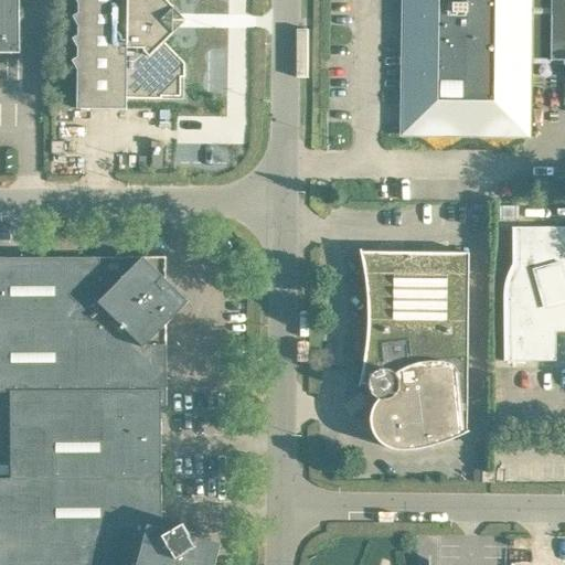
[(0,0),(0,52),(20,53),(19,0),(0,0)]
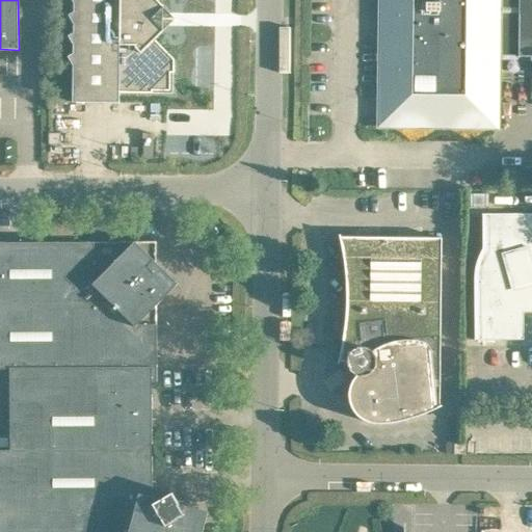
[(71,0),(73,3),(73,11),(68,15),(73,24),(73,32),(68,35),(73,45),(73,54),(68,56),(73,65),(72,102),(118,103),(118,92),(173,94),(173,73),(174,73),(174,64),(174,60),(154,40),(175,20),(156,0),(71,0)]
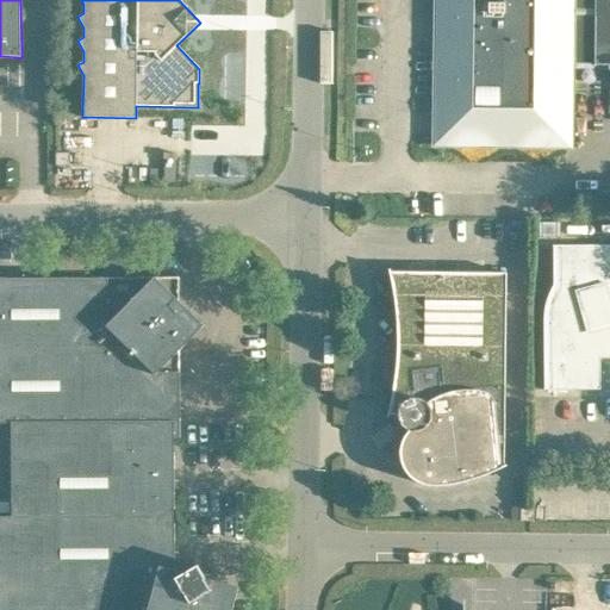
[(566,143),(567,64),(593,64),(593,66),(609,64),(609,0),(440,0),(439,141),(566,143)]
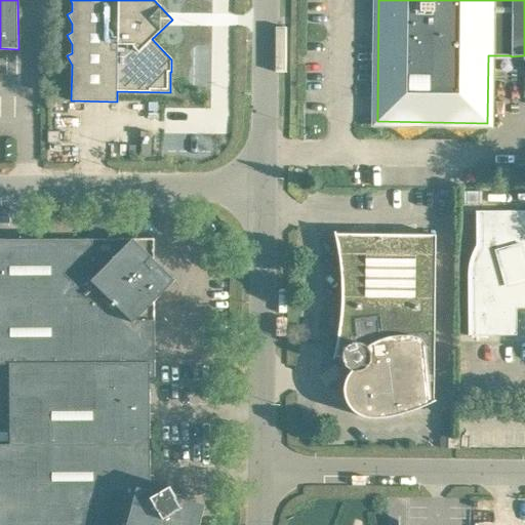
[(59,131),(47,131),(47,143),(59,143),(59,131)]
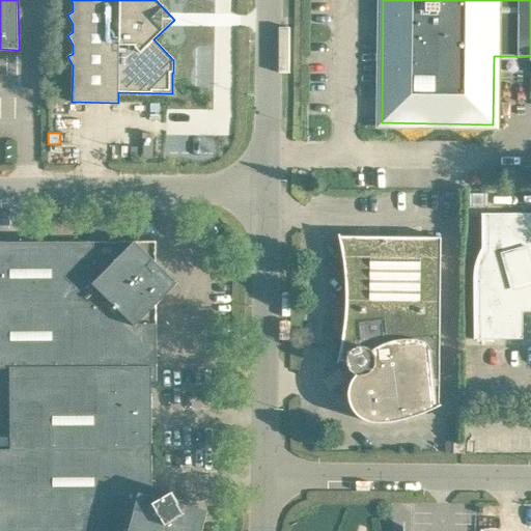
[(487,215),(487,249),(486,252),(484,255),(483,258),(482,261),(481,264),(480,268),(480,271),(479,274),(479,279),(480,338),(473,338),(473,339),(522,339),(522,311),(530,311),(530,213),(480,214),(480,215),(487,215)]
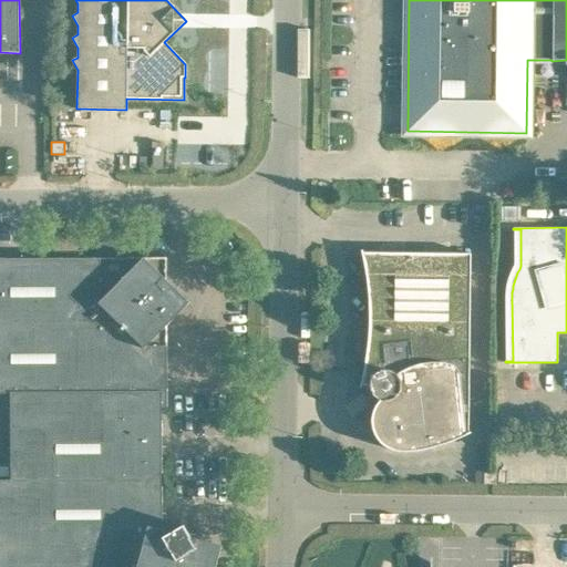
[(378,399),(380,400),(378,402),(375,405),(373,409),(372,413),(371,416),(371,418),(371,420),(371,422),(371,424),(372,429),(373,432),(374,435),(377,439),(379,441),(382,444),(385,446),(389,449),(391,450),(393,451),(395,451),(403,451),(409,451),(414,450),(420,450),(426,449),(431,447),(439,445),(444,443),(450,442),(454,440),(460,437),(465,435),(470,432),(467,432),(470,326),(471,254),(451,254),(449,241),(424,246),(425,253),(405,253),(403,241),(379,245),(380,253),(362,253),(362,250),(361,250),(363,260),(366,270),(367,279),(368,288),(369,300),(369,313),(369,326),(368,337),(367,350),(364,364),(362,375),(359,387),(360,387),(361,385),(369,385),(370,388),(368,390),(369,392),(369,393),(370,394),(371,395),(372,398),(374,400),(378,399)]
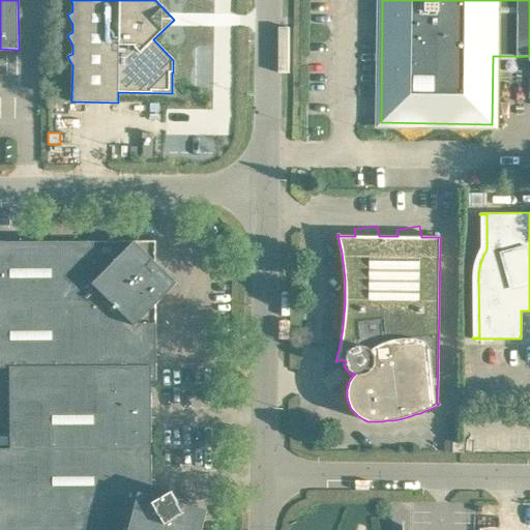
[(9,365),(63,365),(156,365),(155,304),(177,283),(134,240),(0,241),(0,366),(9,367),(9,365)]
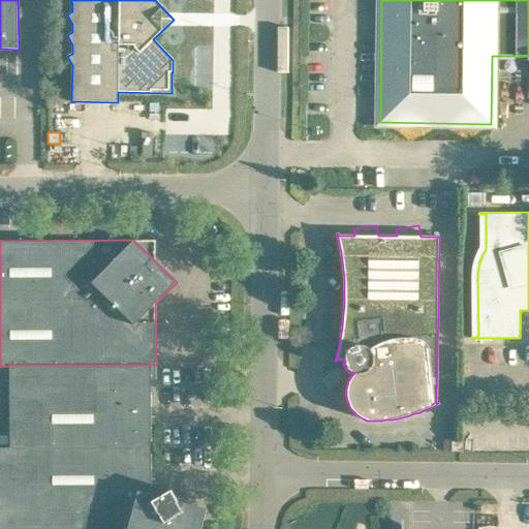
[(9,367),(10,447),(151,447),(150,379),(156,379),(156,365),(63,365),(9,365),(9,367)]
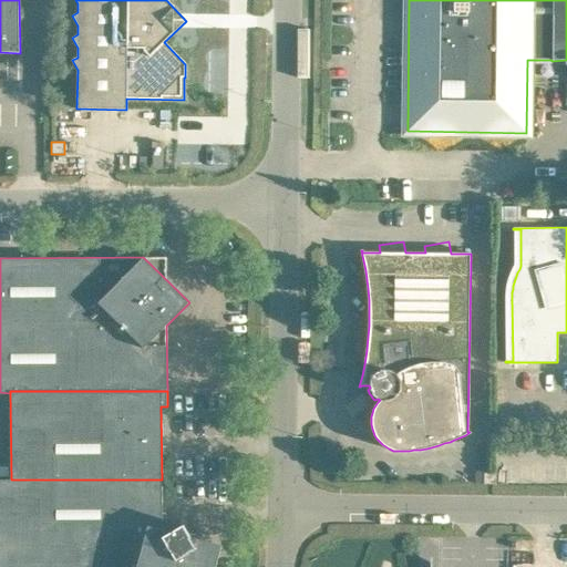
[(495,472),(486,471),(483,471),(483,484),(495,484),(495,472)]
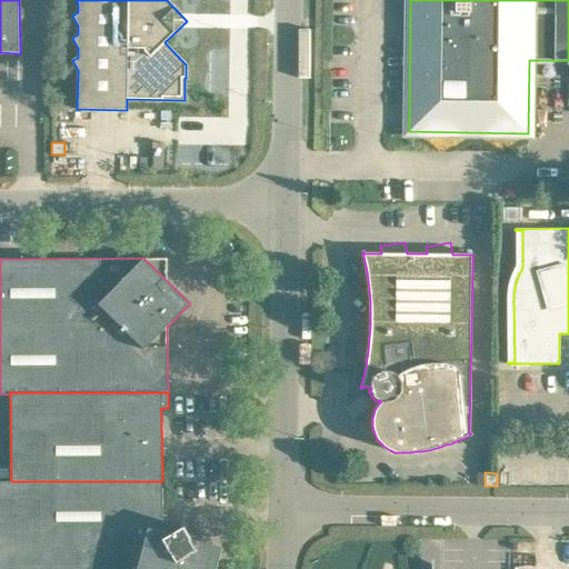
[(162,481),(11,481),(0,481),(0,568),(206,568),(210,553),(198,550),(183,527),(163,539),(162,481)]
